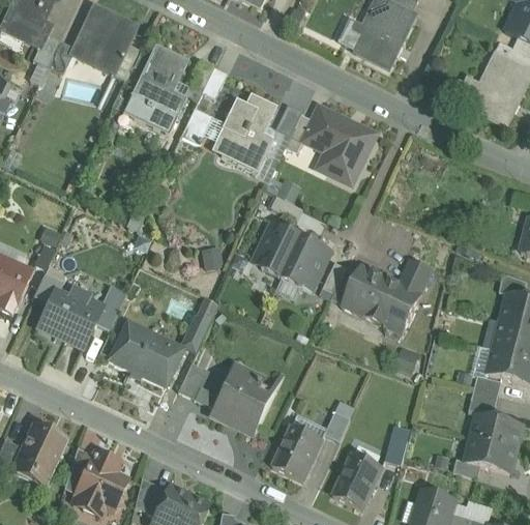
[(13,0),(0,29),(0,30),(38,49),(40,49),(47,36),(51,26),(43,22),(53,0),(13,0)]
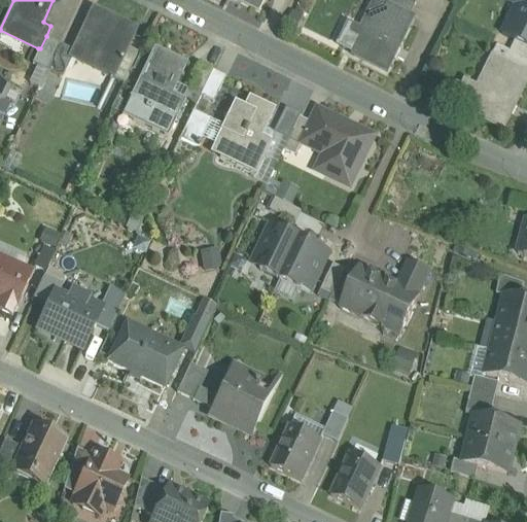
[(380,0),(364,31),(348,23),(339,41),(355,49),(354,51),(387,68),(414,14),(410,12),(385,0),(380,0)]
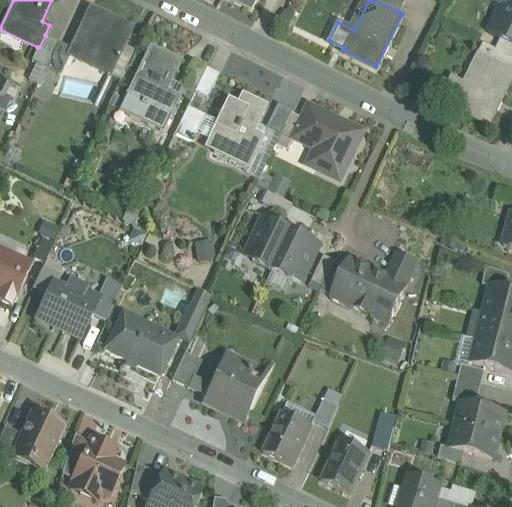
[(404,1),(402,0),(374,0),(398,12),(404,1)]
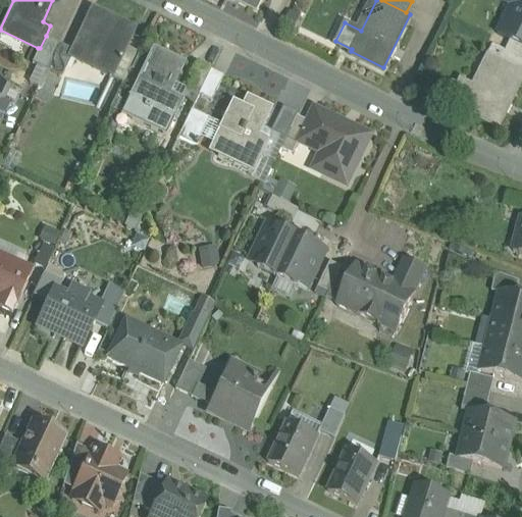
[(519,0),(504,33),(511,37),(521,42),(521,0),(519,0)]
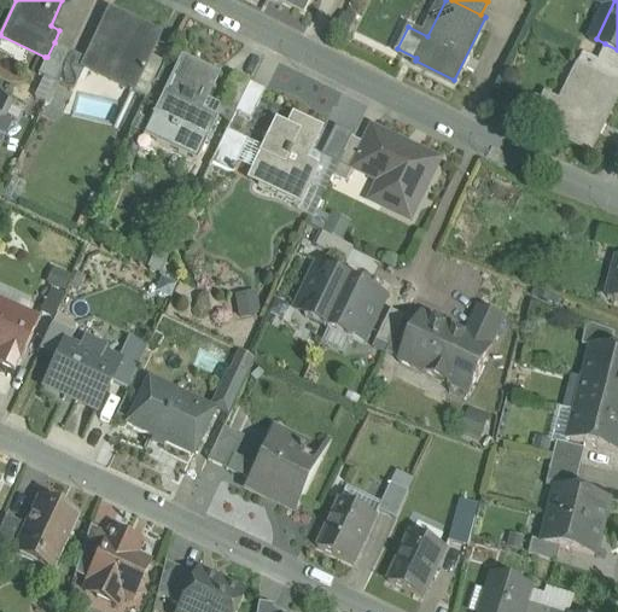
[(158,30),(109,7),(87,53),(115,66),(110,76),(132,87),(147,54),(158,30)]
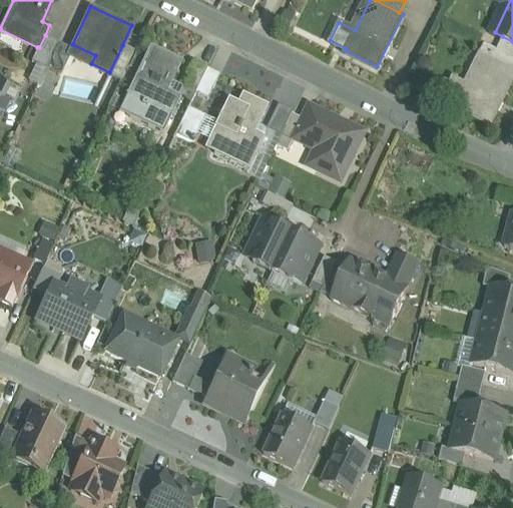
[(57,40),(45,35),(39,47),(37,47),(31,59),(45,65),(57,40)]
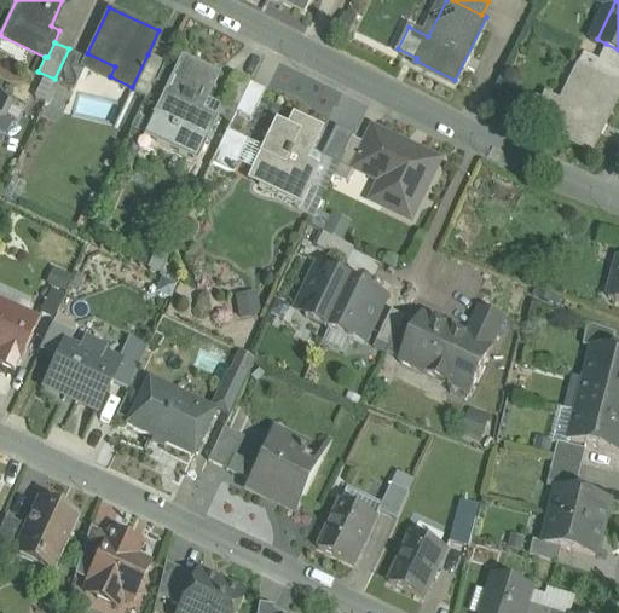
[(618,50),(606,44),(599,56),(618,65),(618,50)]
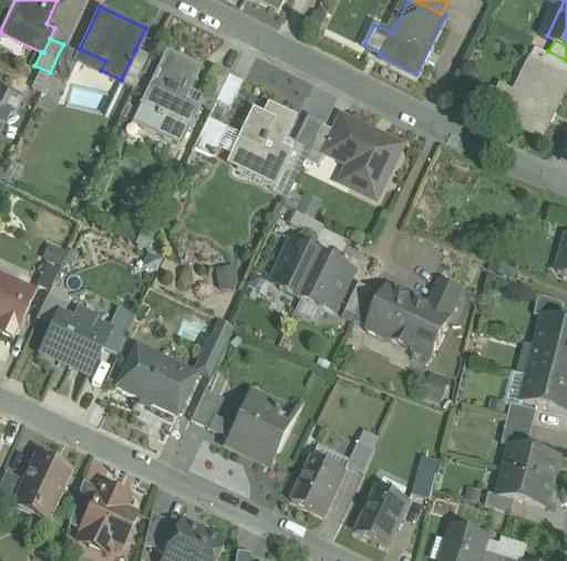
[(80,53),(63,44),(50,72),(66,81),(80,53)]
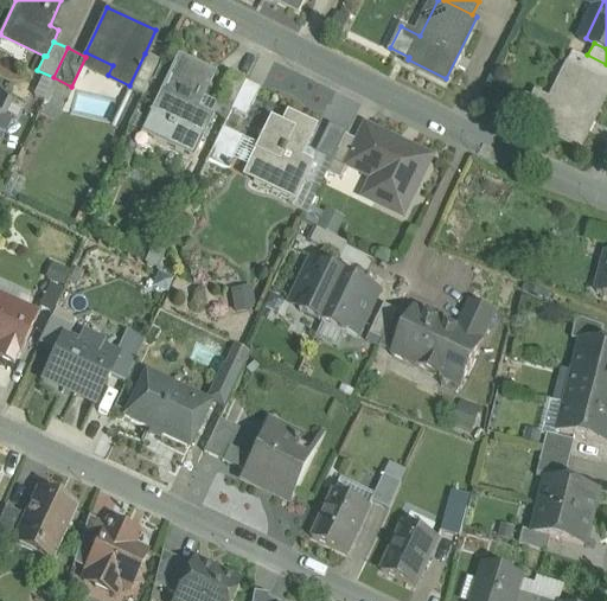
[(606,64),(587,55),(573,48),(566,62),(572,64),(573,63),(606,81),(606,80),(606,64)]
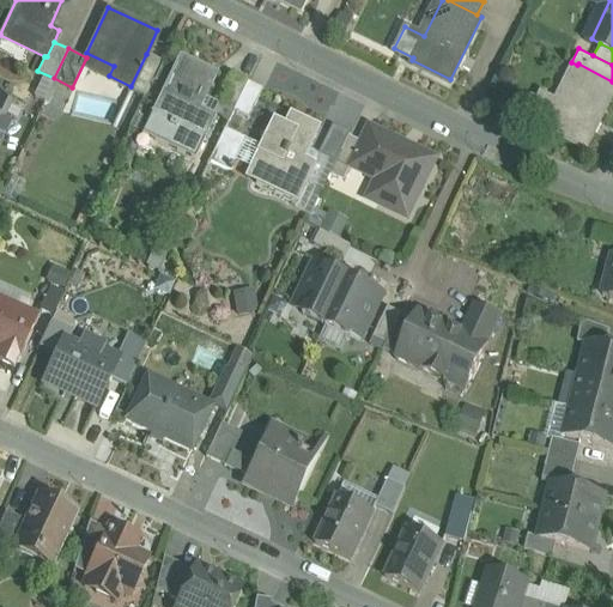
[(217,70),(178,52),(150,111),(204,137),(214,113),(200,105),(217,70)]
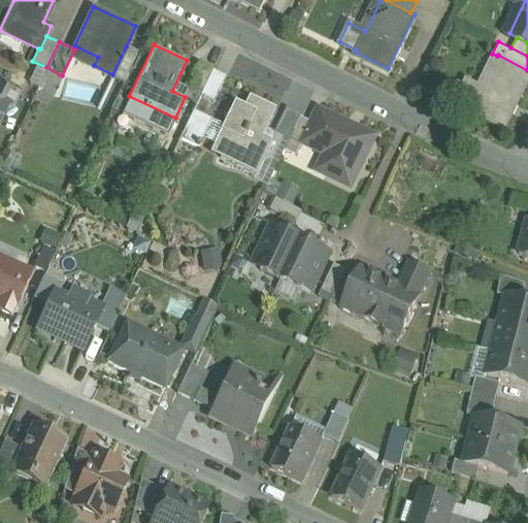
[(126,46),(112,74),(123,79),(137,52),(126,46)]
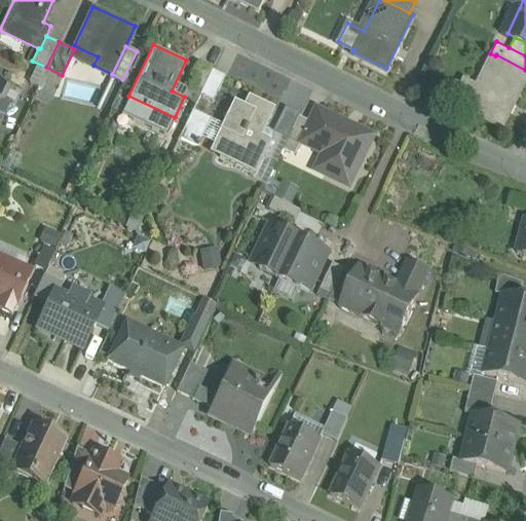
[(525,69),(525,70),(496,54),(495,56),(480,87),(463,80),(455,99),(472,106),(470,109),(503,125),(525,78),(525,69)]
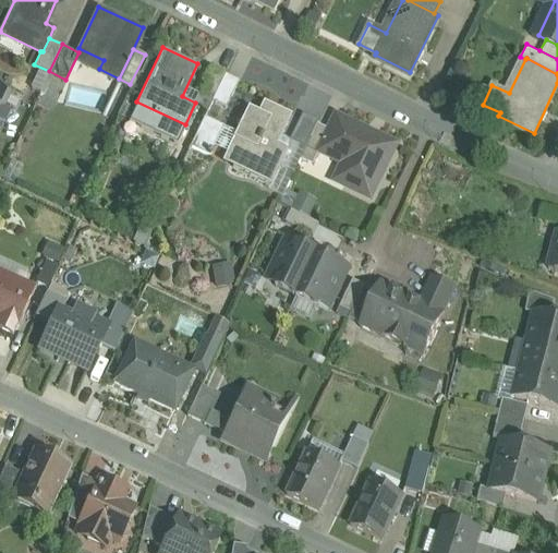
[(225,71),(210,64),(197,92),(211,98),(225,71)]
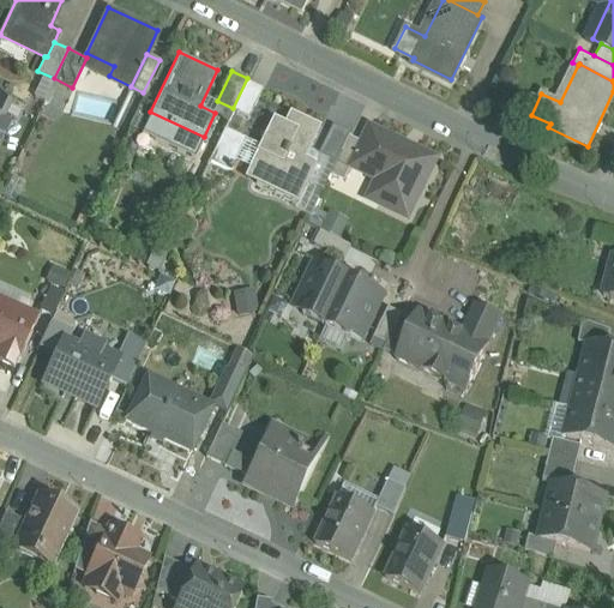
[(247,78),(233,108),(248,115),(263,85),(247,78)]
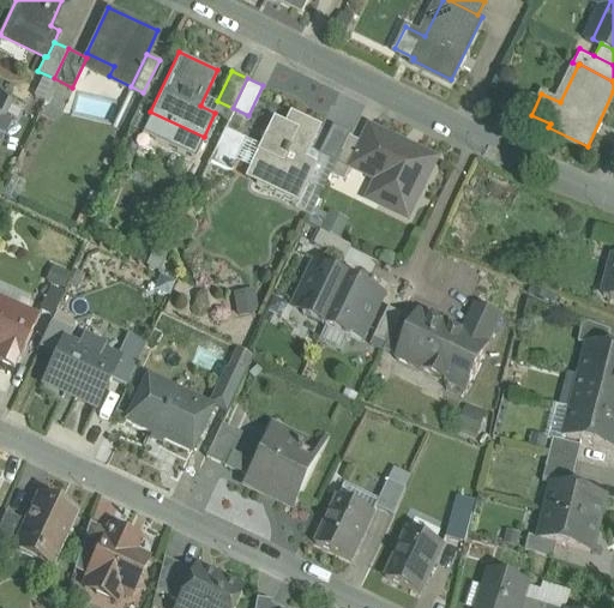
[(289,108),(283,120),(272,115),(257,149),(268,154),(256,180),(299,200),(318,161),(305,155),(320,122),(289,108)]
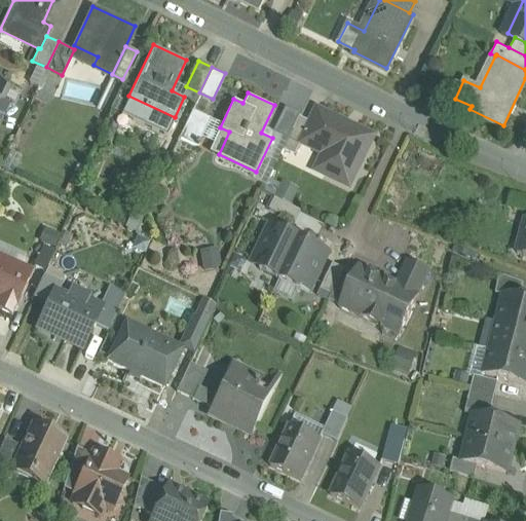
[(301,112),(287,105),(274,129),(289,137),(300,114),(301,112)]
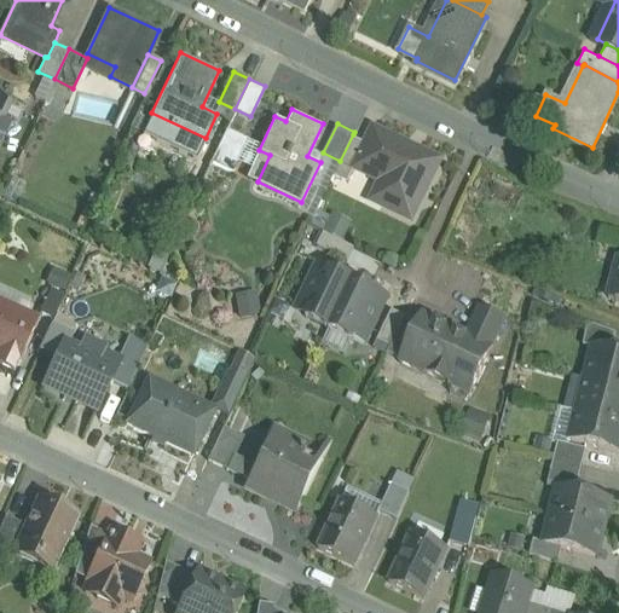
[(439,157),(374,126),(366,140),(354,165),(356,165),(385,179),(388,189),(382,202),(411,215),(439,157)]
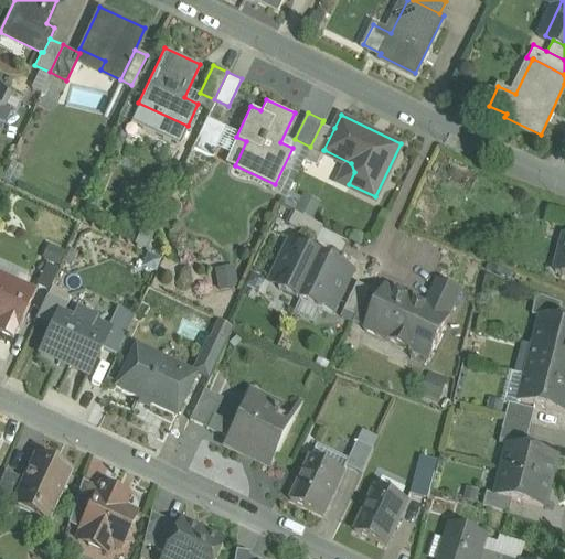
[(225,125),(206,116),(193,144),(212,153),(225,125)]
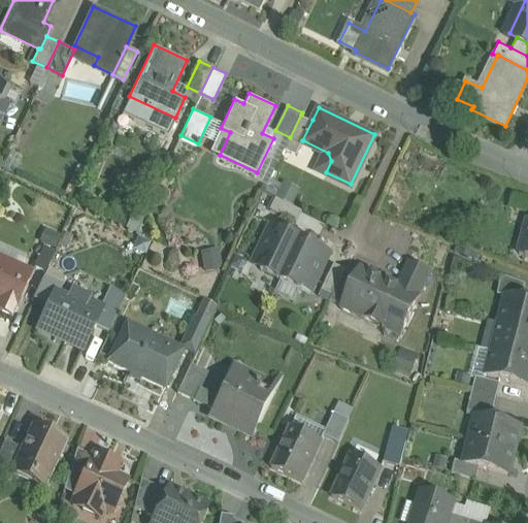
[(312,120),(301,115),(290,137),(286,148),(297,153),(303,140),(302,140),(312,120)]
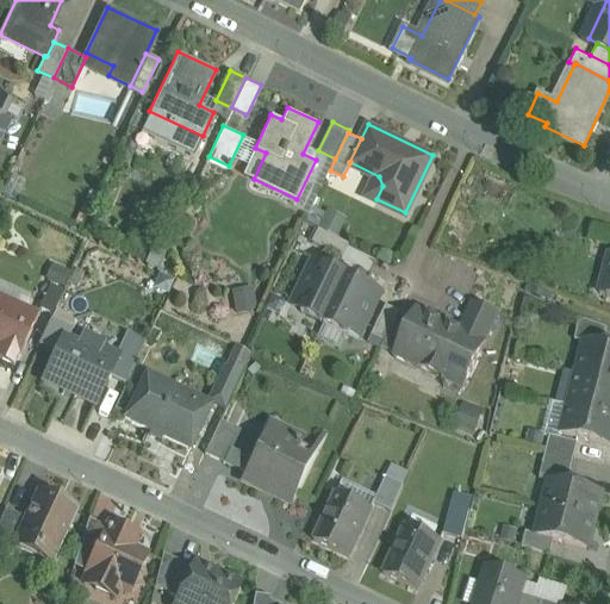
[(609,224),(592,220),(589,236),(609,241),(609,224)]
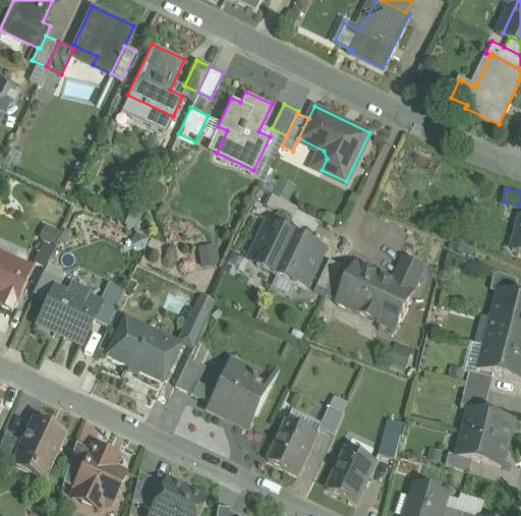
[(298,206),(273,193),(267,204),(292,217),(298,206)]
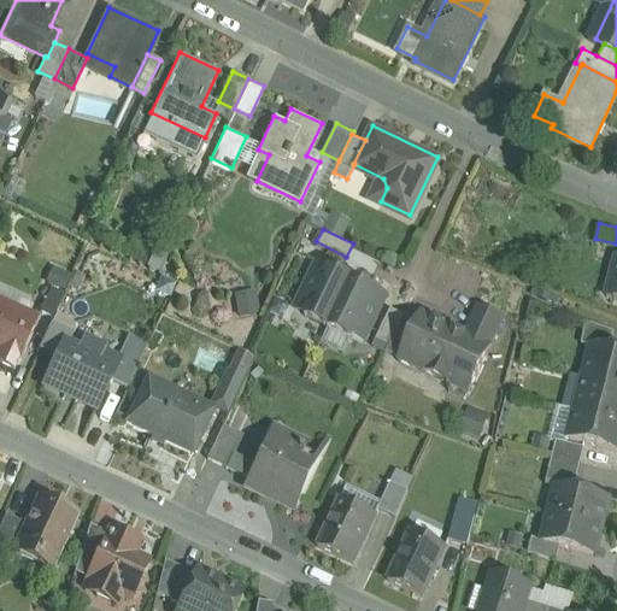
[(352,276),(317,259),(295,305),(306,310),(305,313),(328,324),(352,276)]
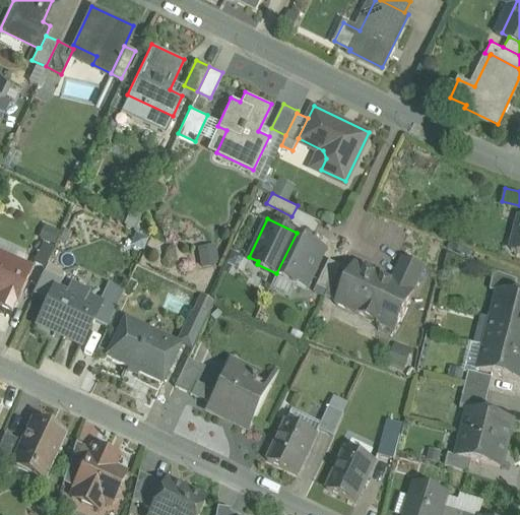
[(39,234),(53,239),(57,226),(43,221),(39,234)]
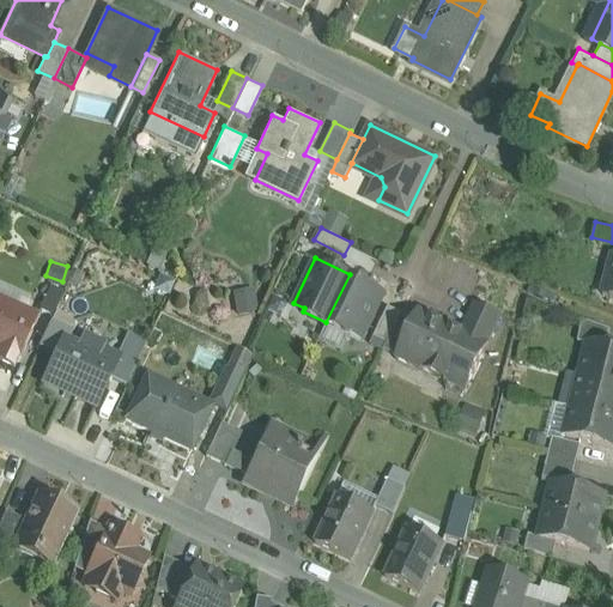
[(384,291),(350,274),(326,322),(350,334),(351,331),(362,337),(384,291)]
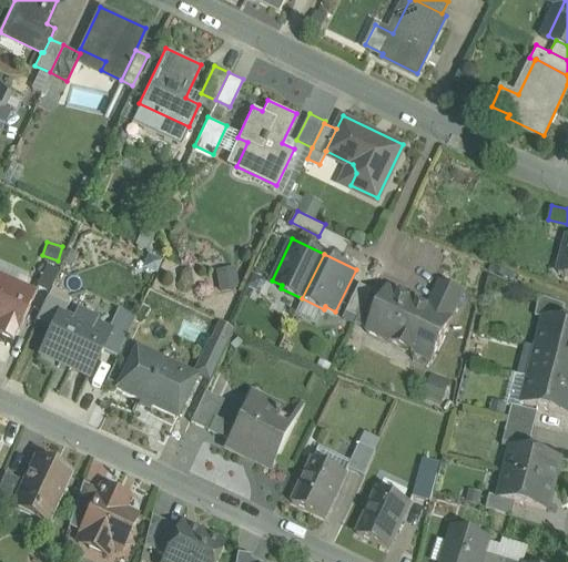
[(233,261),(213,265),(217,285),(237,281),(233,261)]
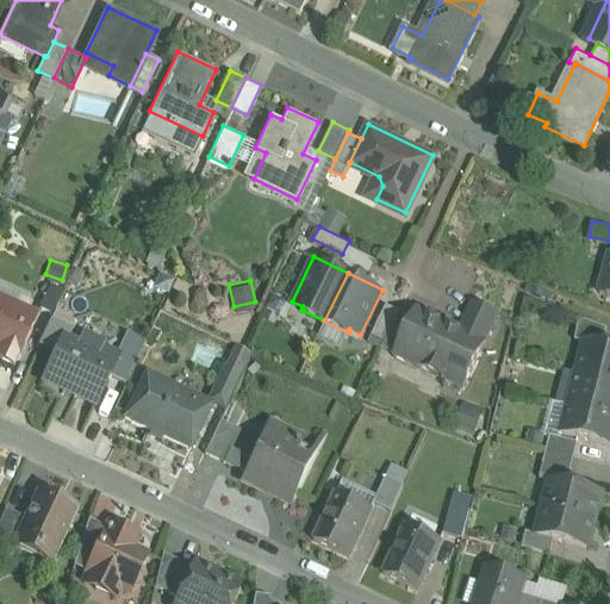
[(50,281),(39,304),(53,310),(63,287),(50,281)]
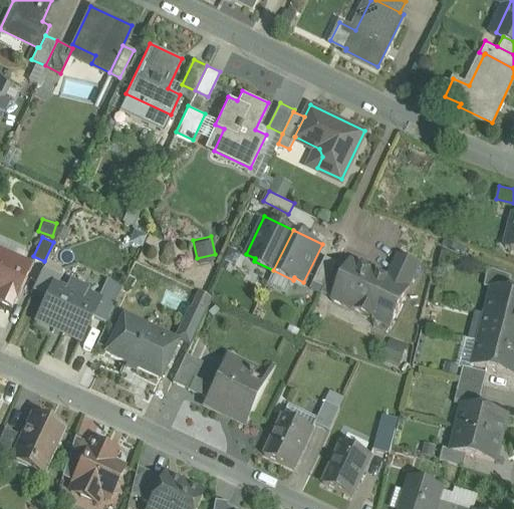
[(31,262),(0,247),(0,286),(0,287),(0,299),(11,304),(15,294),(16,294),(31,262)]
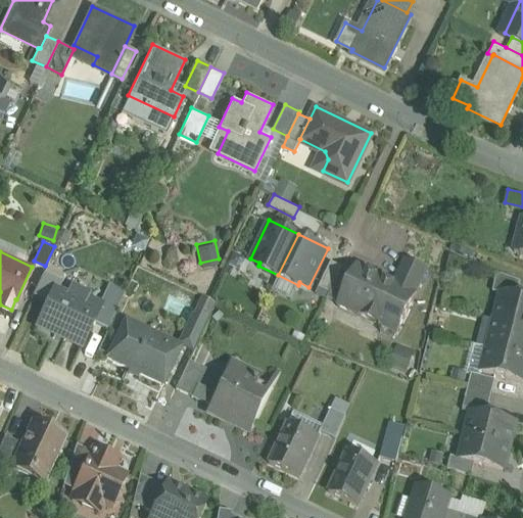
[(337,301),(336,304),(360,316),(361,314),(380,324),(396,332),(428,268),(405,256),(393,280),(357,262),(348,278),(337,301)]
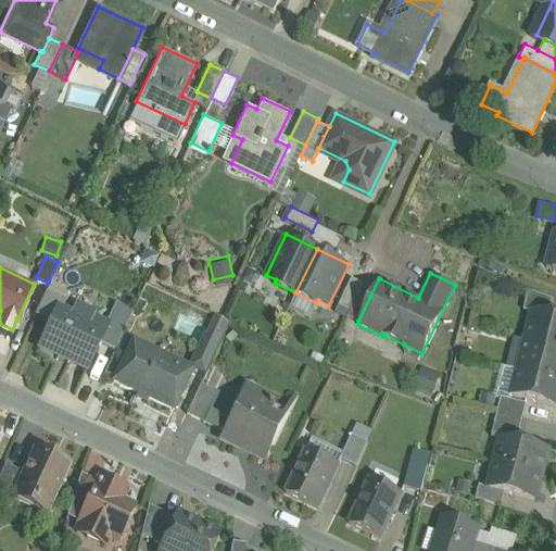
[(352,275),(339,302),(351,309),(364,282),(352,275)]
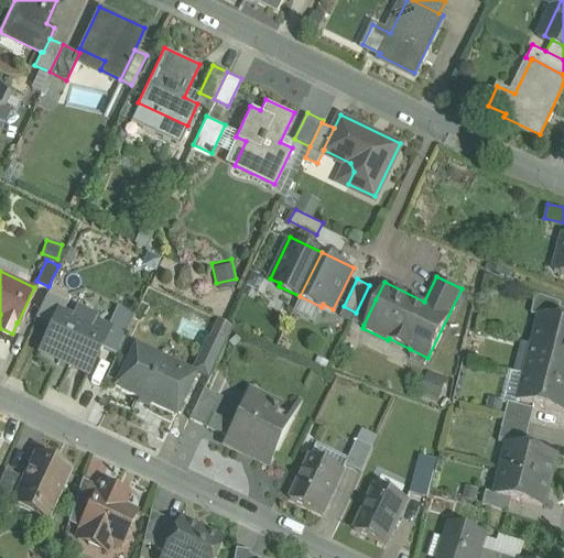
[(561,299),(537,291),(531,310),(541,313),(541,312),(557,315),(561,299)]
